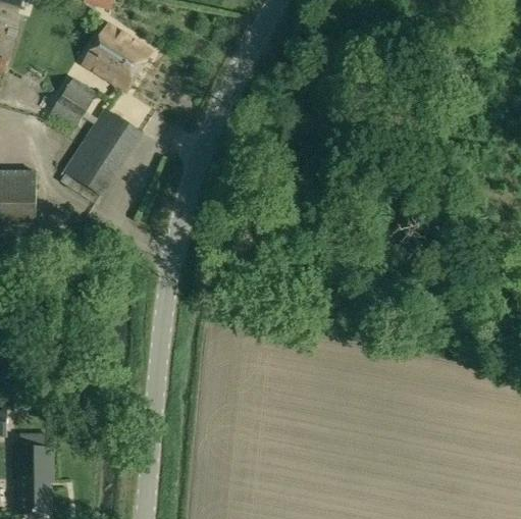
[(0,2),(20,8),(21,0),(0,0),(0,2)]
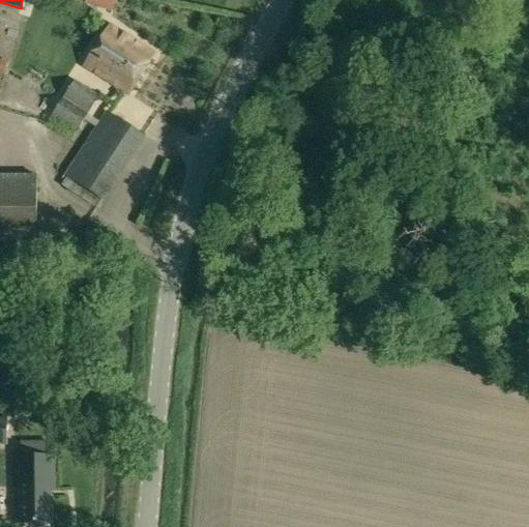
[(84,0),(84,1),(112,9),(114,0),(84,0)]
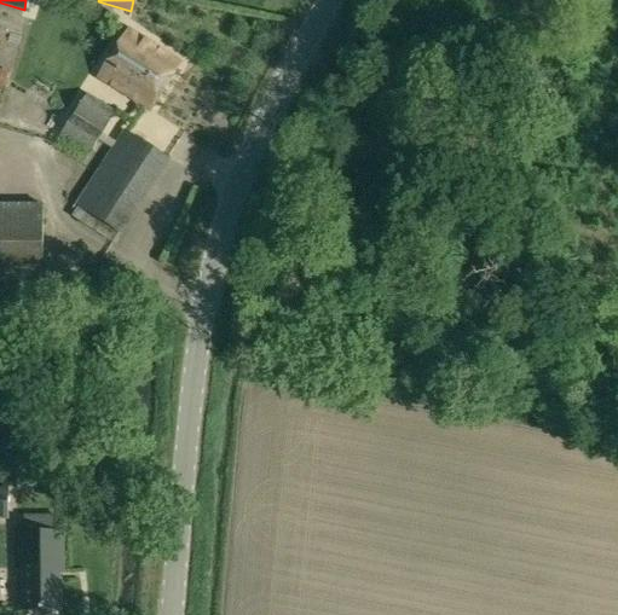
[(98,74),(150,109),(179,64),(128,30),(98,74)]
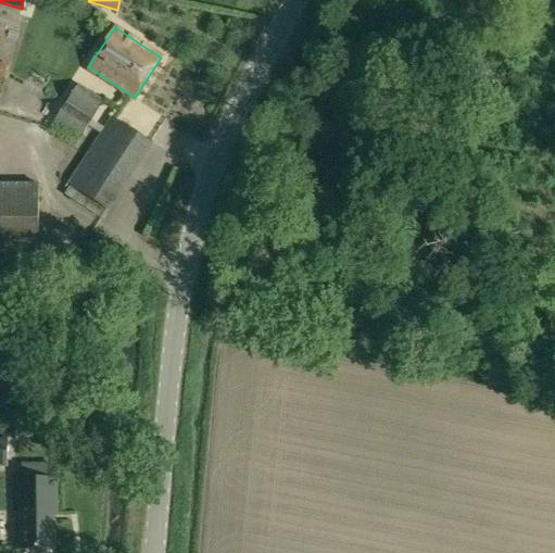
[(53,118),(78,135),(102,99),(77,83),(53,118)]
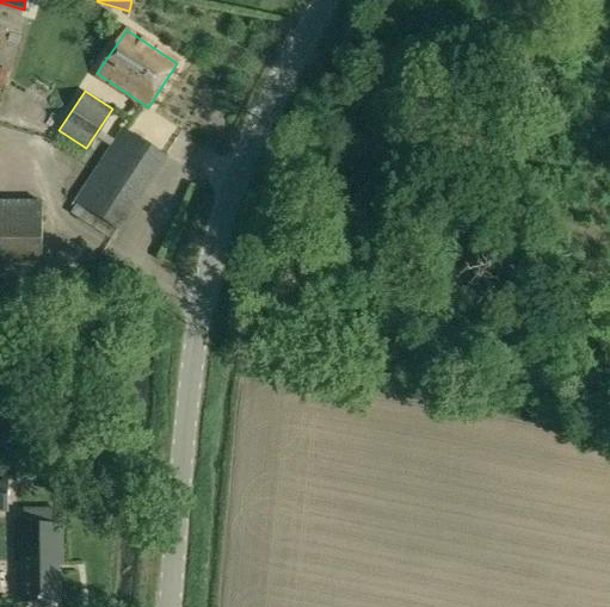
[(72,200),(121,230),(167,155),(121,125),(72,200)]
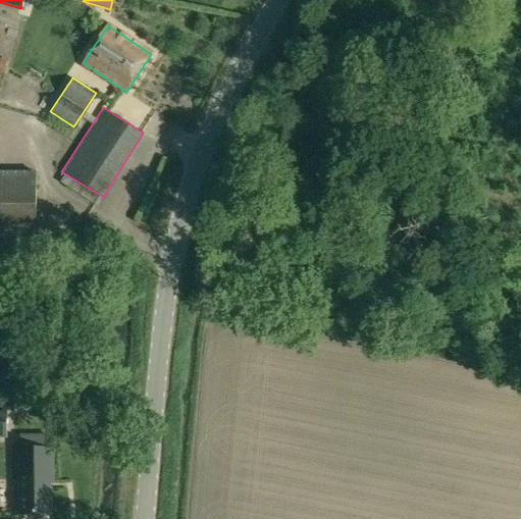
[(0,235),(35,235),(35,170),(0,169),(0,235)]
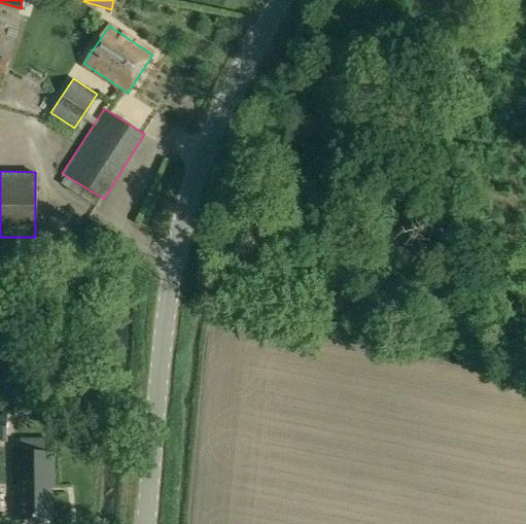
[(0,511),(22,512),(22,511),(28,511),(28,516),(62,516),(62,480),(34,479),(34,483),(0,482),(0,511)]
